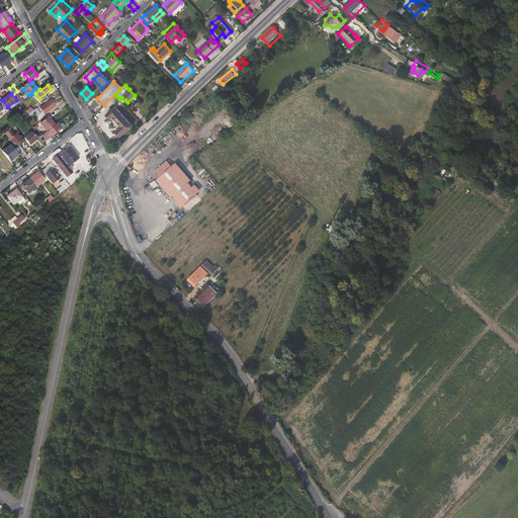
[(40,107),(45,113),(56,106),(51,100),(40,107)]
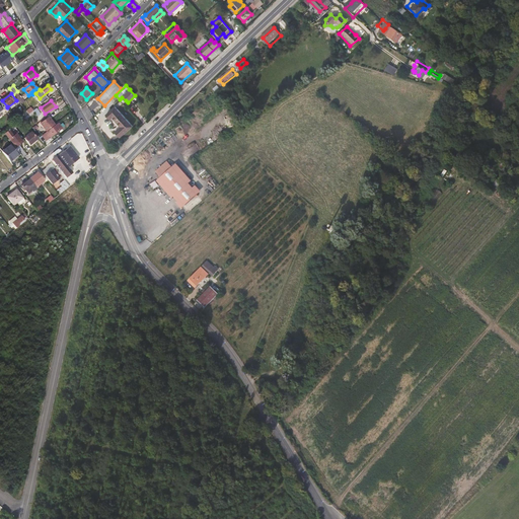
[(134,127),(116,107),(107,116),(119,127),(118,128),(120,130),(117,132),(123,138),(134,127)]
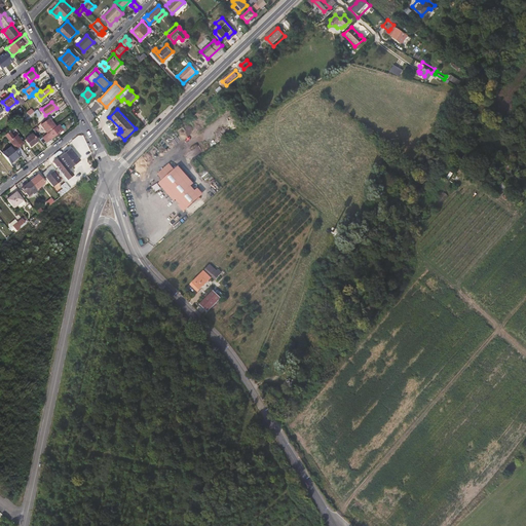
[(41,116),(37,110),(32,113),(29,116),(24,119),(26,122),(35,115),(38,118),(41,116)]
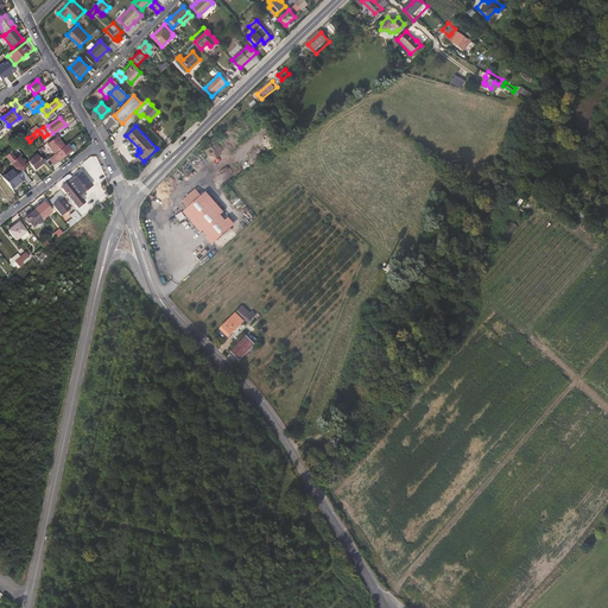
[(27,138),(33,134),(31,131),(19,139),(21,143),(27,138)]
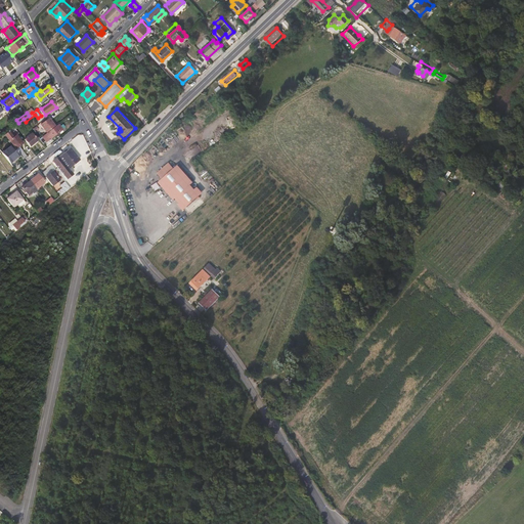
[(55,126),(48,119),(41,125),(47,133),(55,126)]
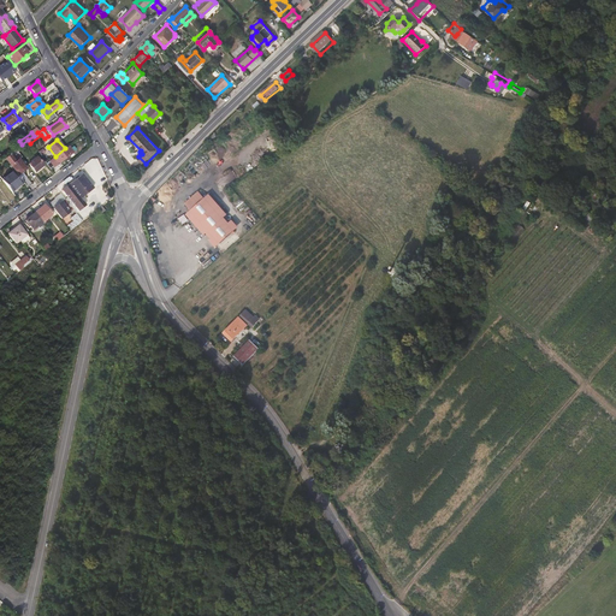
[(53,167),(73,152),(69,147),(61,153),(54,158),(49,161),(53,167)]
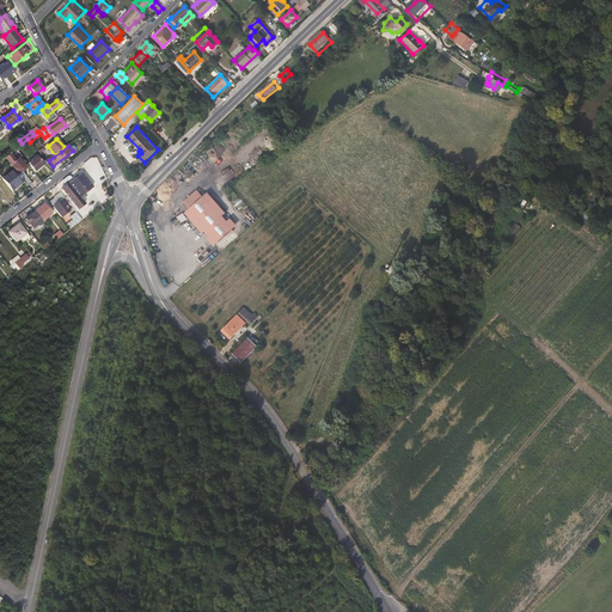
[(26,169),(19,158),(16,160),(10,153),(5,158),(18,175),(23,182),(28,187),(32,183),(23,171),(26,169)]
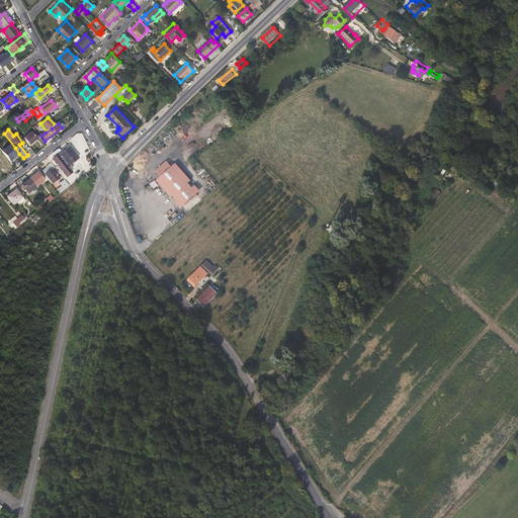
[(31,133),(24,138),(30,145),(37,140),(31,133)]
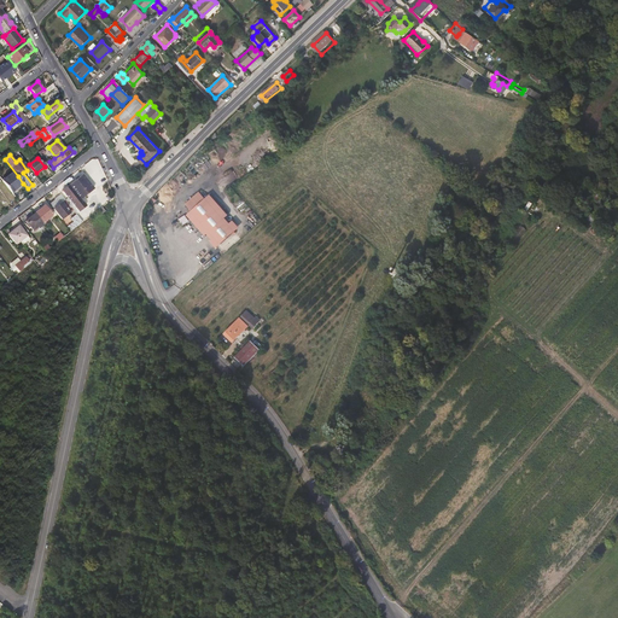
[(23,184),(18,176),(15,172),(3,181),(12,193),(23,184)]
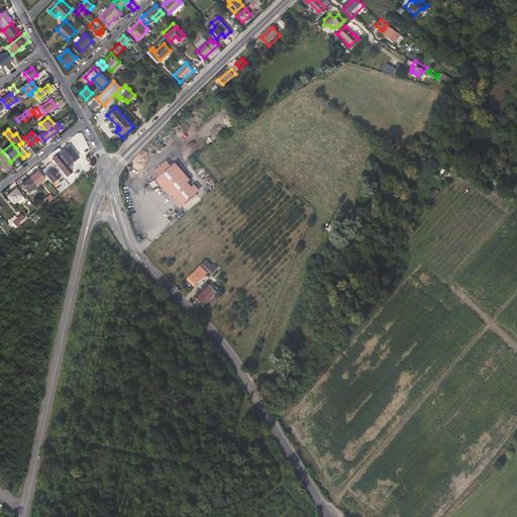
[(68,167),(79,159),(70,146),(53,160),(57,166),(55,168),(64,179),(73,173),(68,167)]
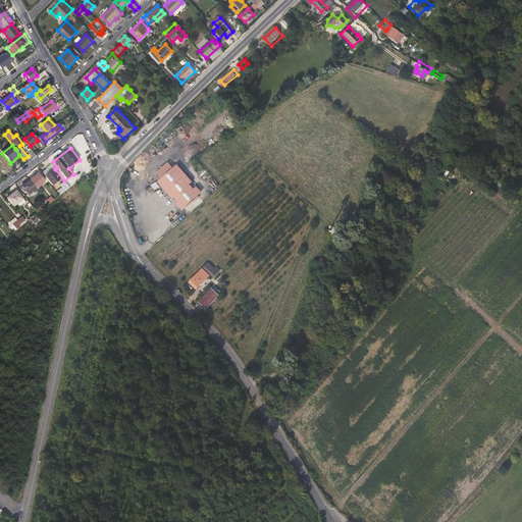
[(157,173),(162,179),(174,169),(168,163),(157,173)]
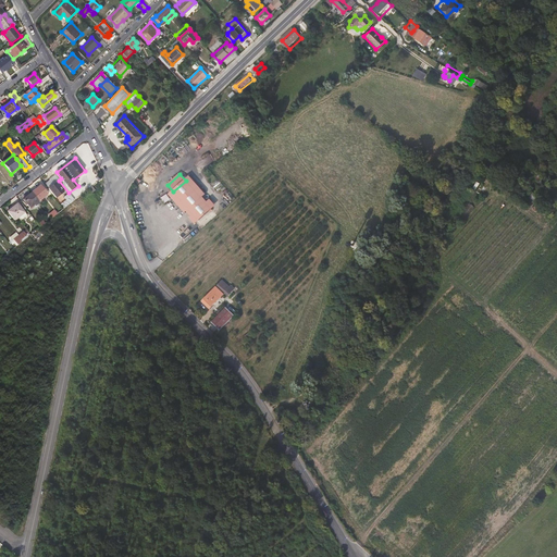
[(59,181),(54,175),(50,180),(53,185),(57,183),(59,181)]
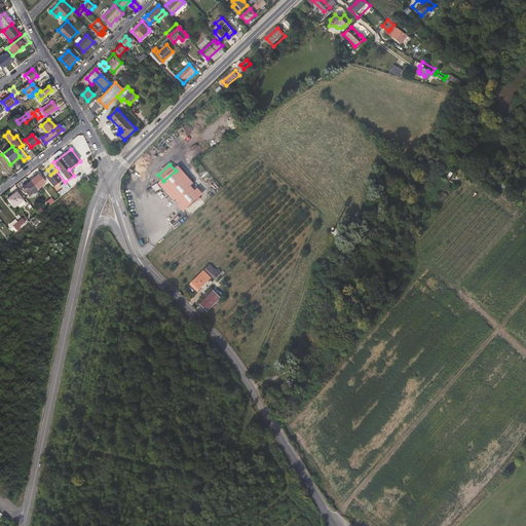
[(60,181),(53,173),(50,175),(47,170),(44,166),(39,171),(52,187),(60,181)]
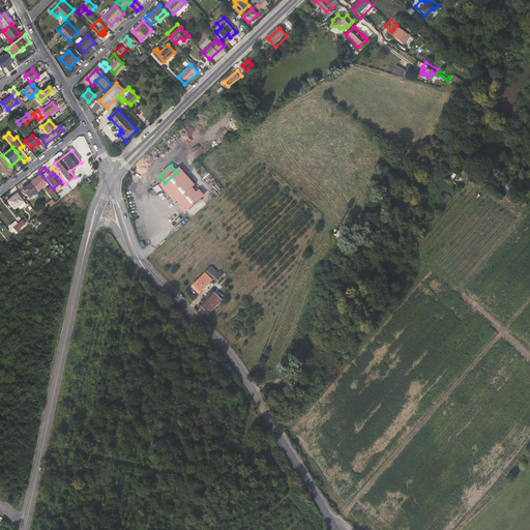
[(165,182),(162,186),(177,204),(179,202),(183,207),(181,208),(186,213),(206,196),(200,189),(198,192),(195,188),(198,185),(181,168),(177,172),(165,182)]
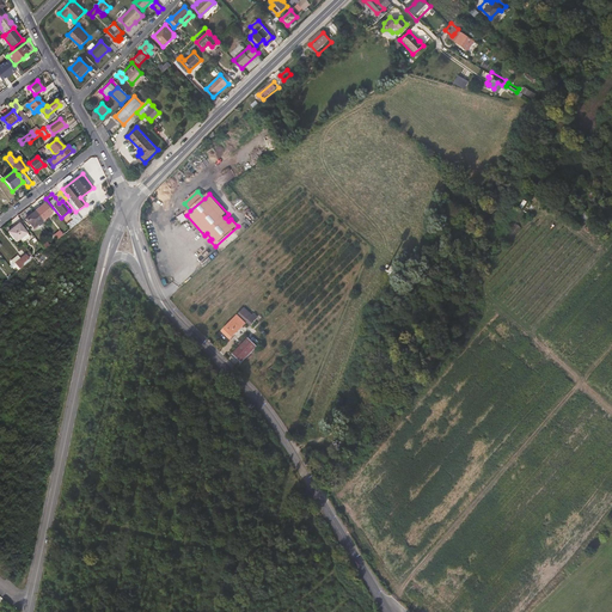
[(51,214),(44,204),(35,212),(42,221),(51,214)]
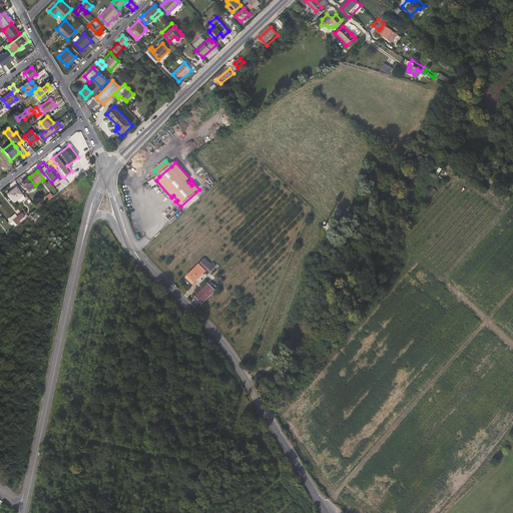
[(35,185),(29,177),(21,184),(27,191),(32,188),(33,189),(36,186),(35,185)]
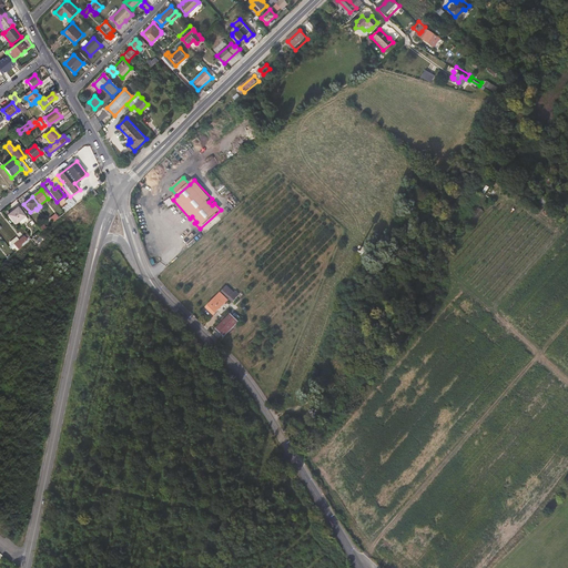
[(75,204),(70,196),(64,201),(67,204),(61,209),(64,213),(75,204)]
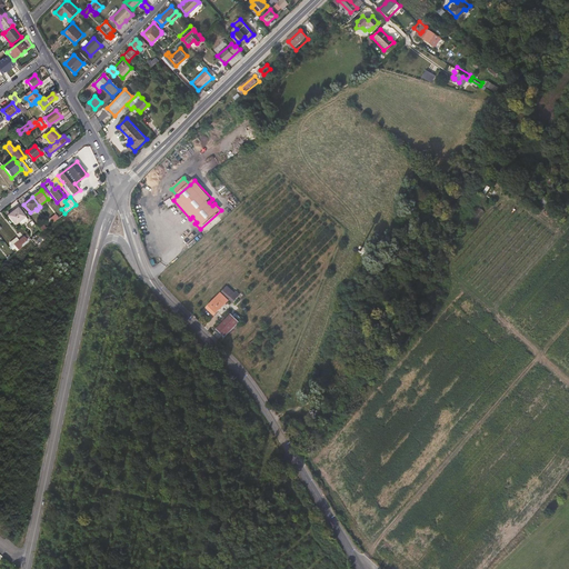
[(8,216),(15,225),(20,221),(22,225),(27,221),(18,209),(8,216)]
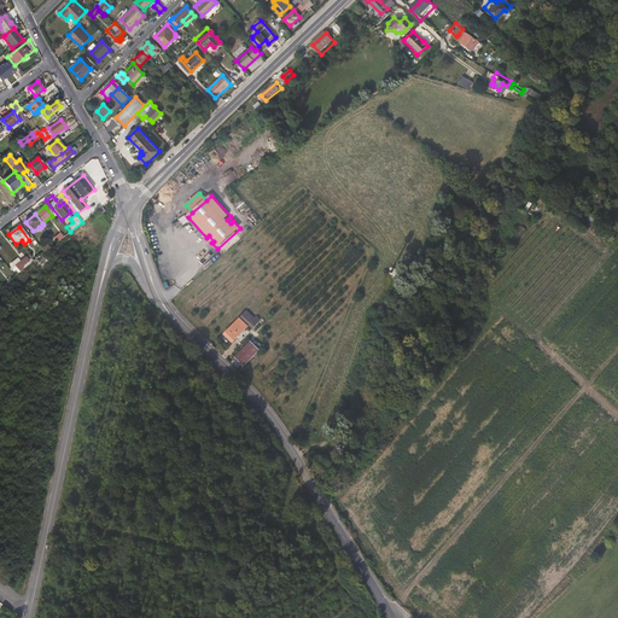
[(19,272),(31,263),(27,257),(21,262),(16,266),(17,268),(19,272)]
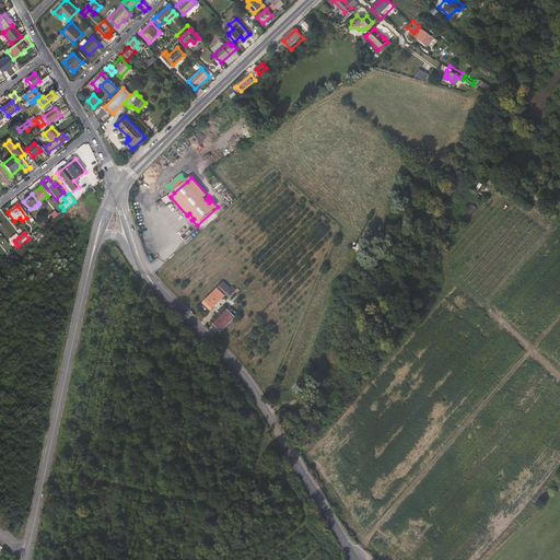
[(15,243),(14,241),(19,237),(16,235),(10,241),(13,245),(15,243)]
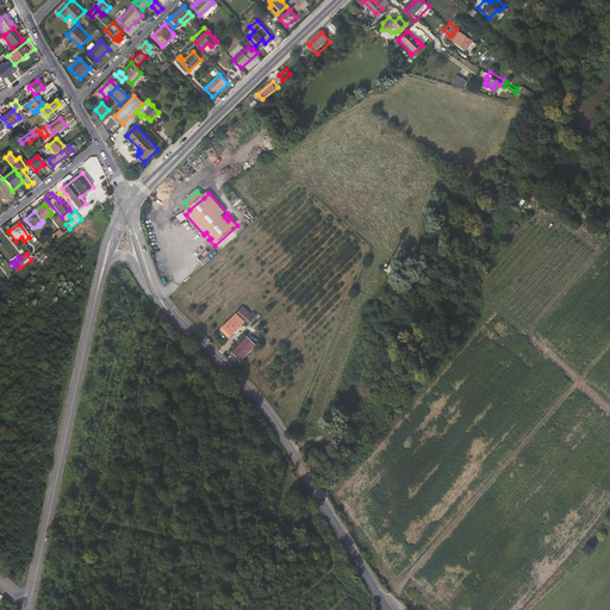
[(248,315),(251,310),(249,306),(247,307),(240,300),(236,303),(248,315)]
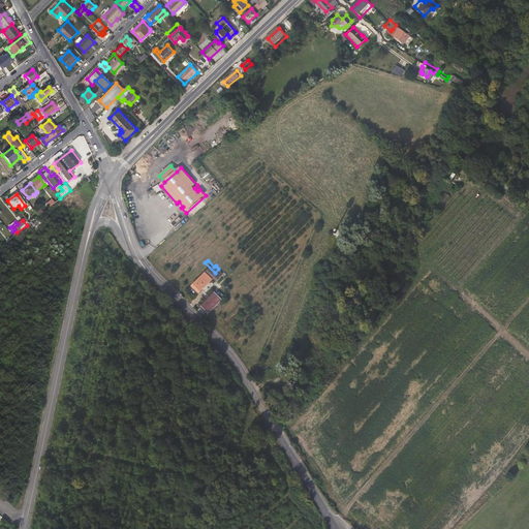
[(215,273),(205,262),(203,266),(212,276),(215,273)]
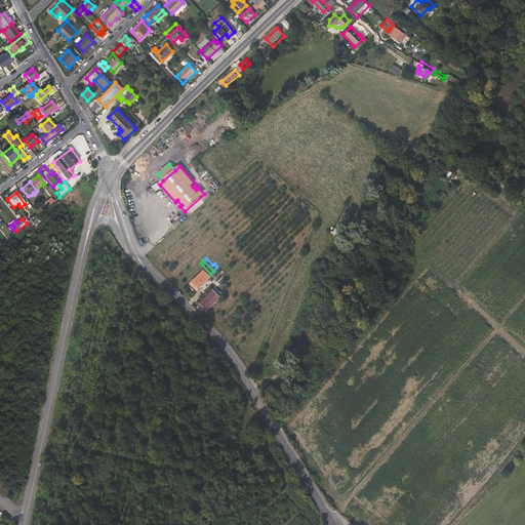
[(205,271),(199,265),(189,274),(195,281),(205,271)]
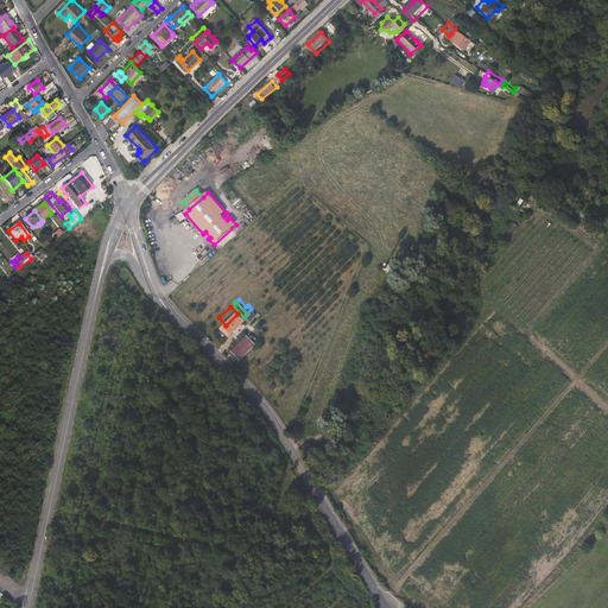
[(226,325),(219,317),(214,322),(221,330),(226,325)]
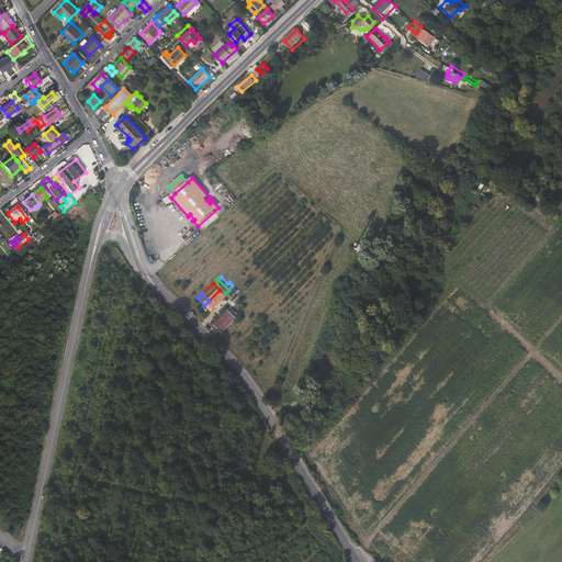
[(229,312),(222,303),(208,318),(215,326),(229,312)]
